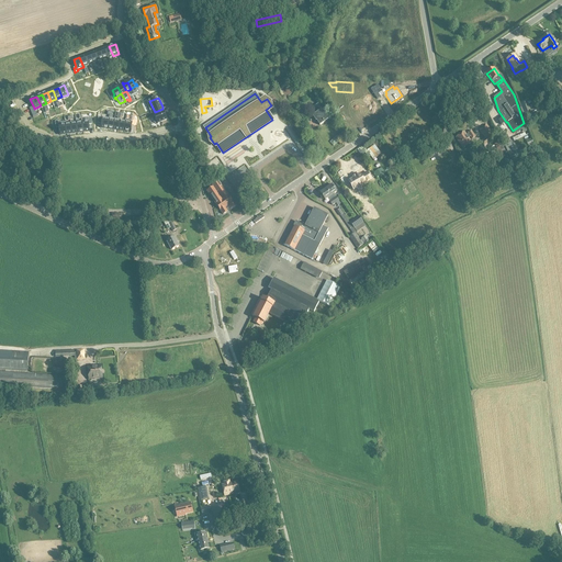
[(527,117),(532,116),(527,100),(521,103),(527,117)]
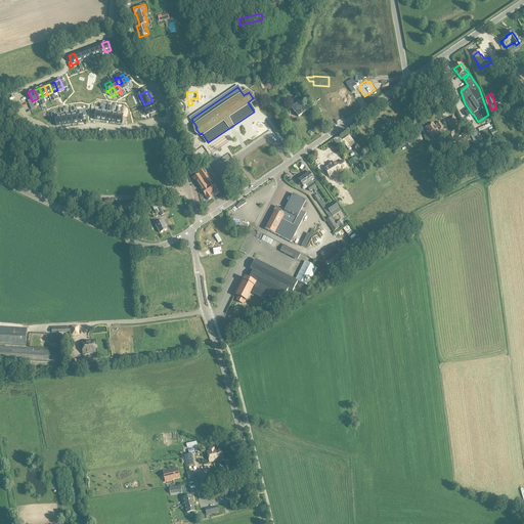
[(293,99),(297,104),(291,108),(294,112),(294,111),(298,118),(306,112),(301,104),(304,102),(299,95),(293,99)]
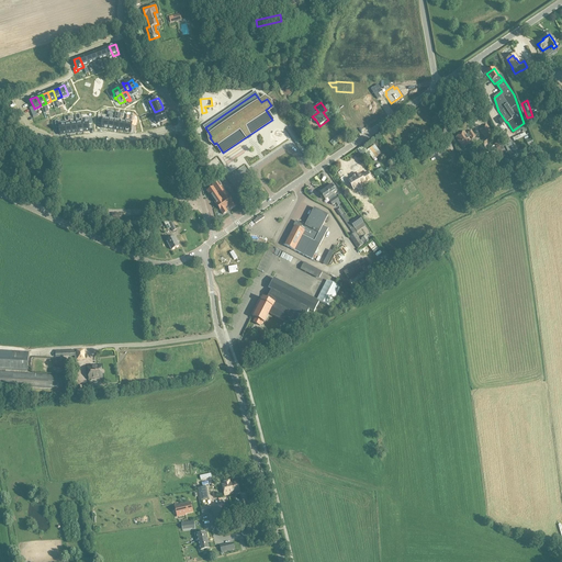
[(356,109),(364,122),(372,116),(363,104),(356,109)]
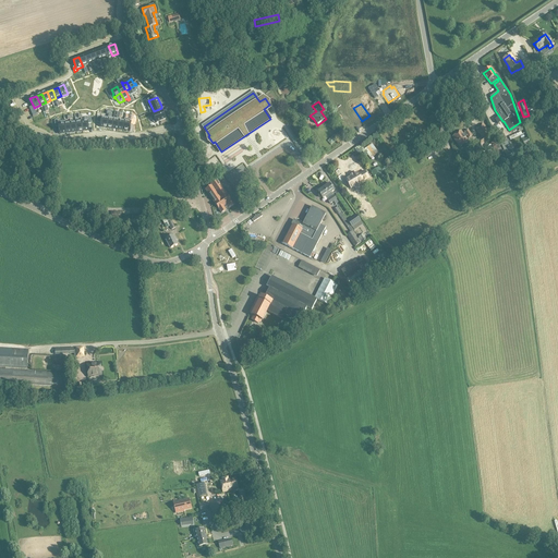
[(162,109),(161,108),(154,111),(154,112),(158,122),(158,123),(168,119),(165,112),(162,109)]
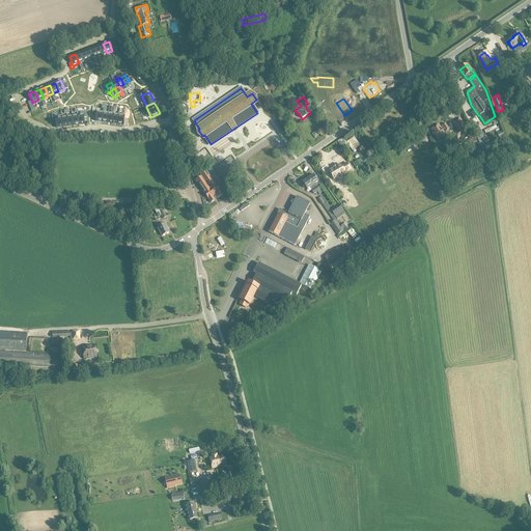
[(95,120),(102,121),(103,113),(92,111),(92,116),(96,117),(95,120)]
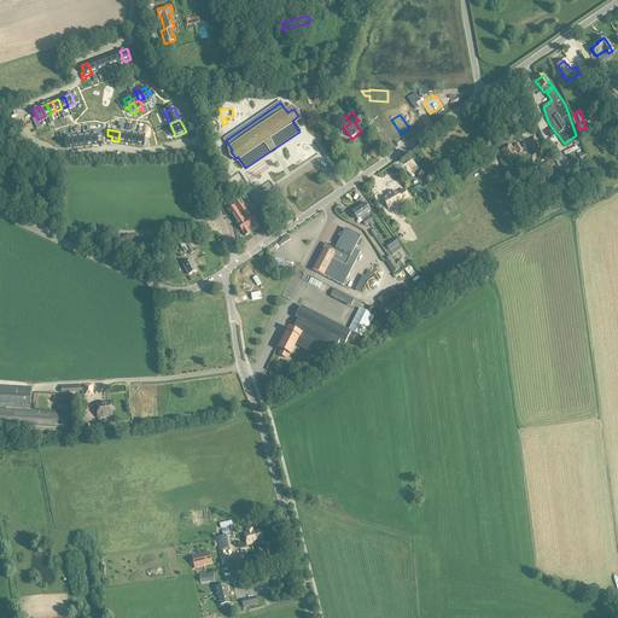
[(65,141),(65,149),(73,147),(71,138),(64,138),(64,134),(60,134),(62,141),(65,141)]
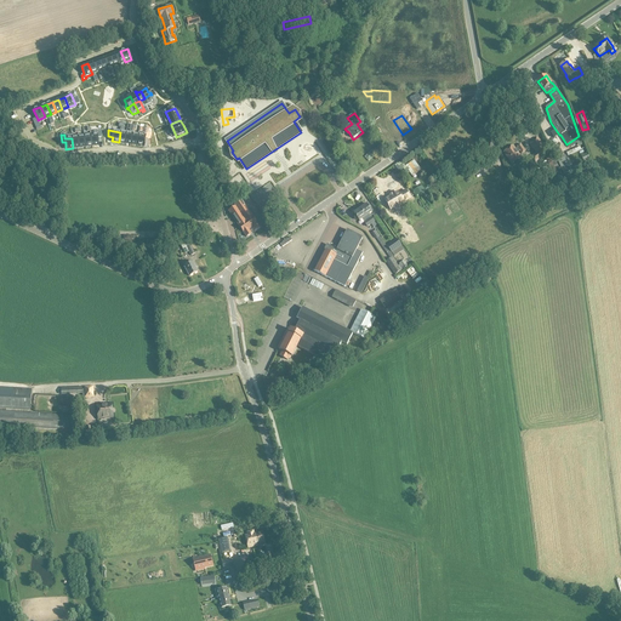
[(301,172),(317,164),(311,154),(313,153),(305,137),(292,143),(296,151),(286,155),(283,149),(272,155),(280,171),(286,169),(290,175),(300,170),(301,172)]
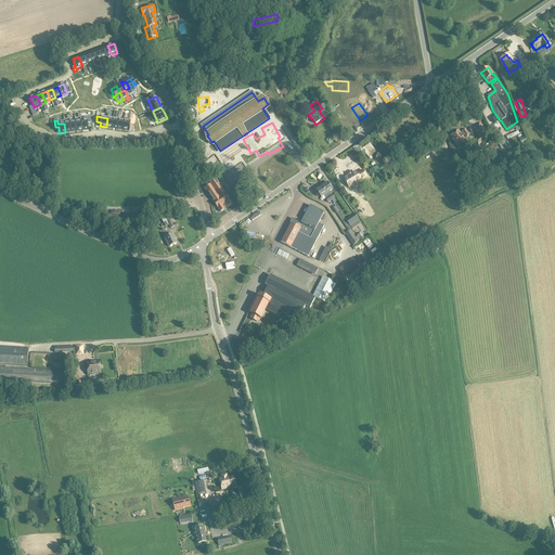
[(480,136),(478,137),(475,140),(479,145),(490,137),(481,124),(480,125),(480,124),(475,127),(480,136)]
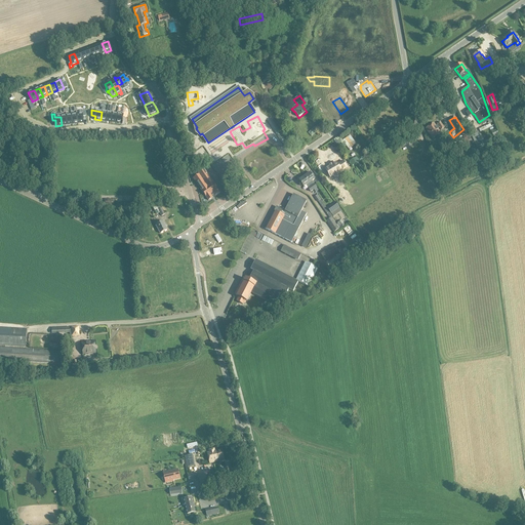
[(437,135),(441,133),(438,129),(439,128),(440,130),(444,128),(440,122),(437,124),(437,125),(436,126),(434,123),(426,129),(433,138),(435,137),(437,135)]
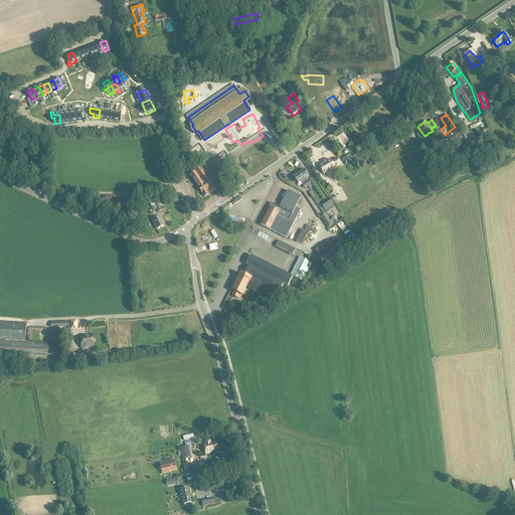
[(459,144),(460,143),(464,141),(465,141),(460,129),(459,130),(455,132),(453,132),(457,139),(459,144)]
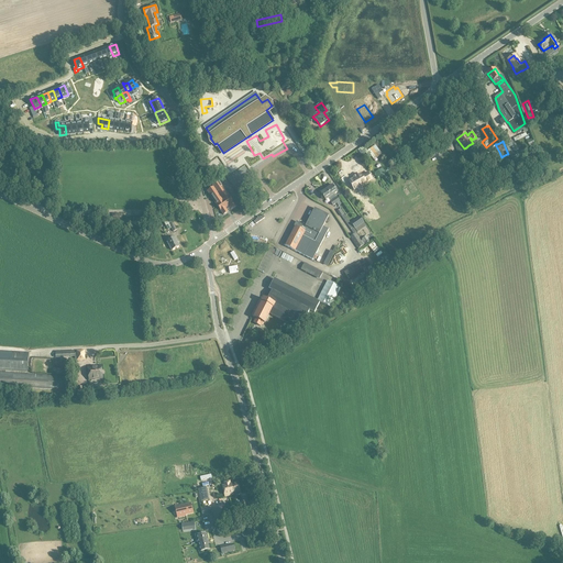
[(234,150),(240,158),(251,152),(245,143),(234,150)]
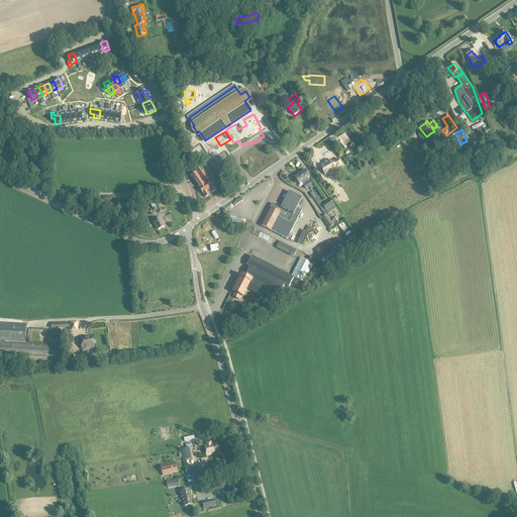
[(474,138),(470,131),(464,133),(468,141),(474,138)]
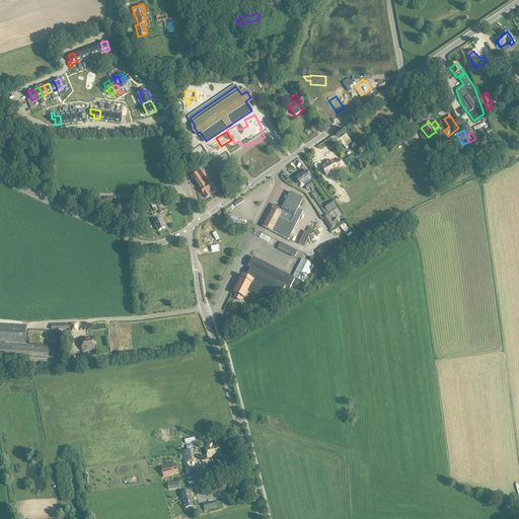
[(384,135),(374,141),(377,145),(386,140),(384,135)]
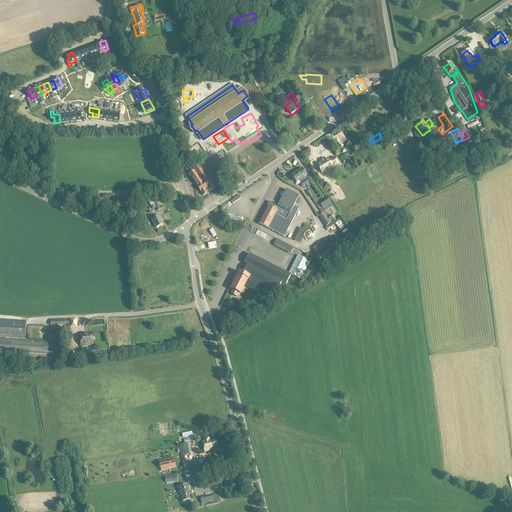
[(198,145),(205,153),(211,149),(204,140),(198,145)]
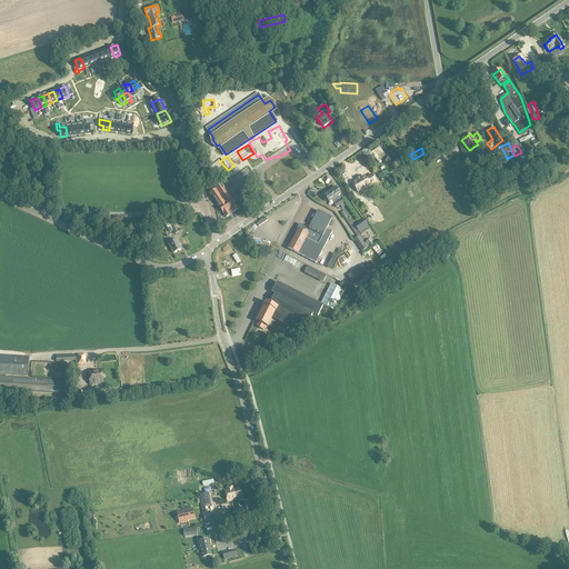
[(360,180),(353,183),(358,192),(370,186),(377,182),(373,178),(368,181),(365,177),(360,179),(360,180)]
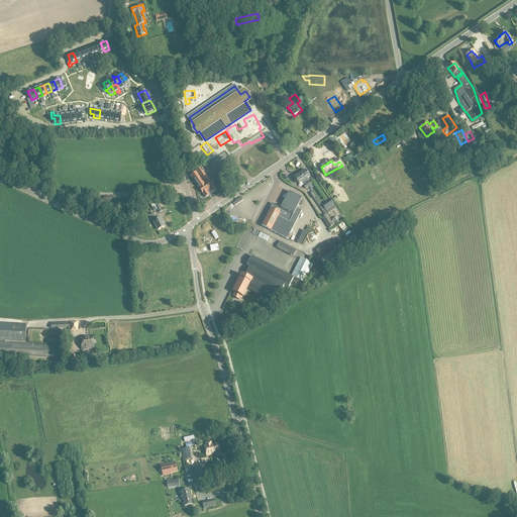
[(193,175),(190,176),(203,194),(205,198),(209,195),(209,194),(211,192),(212,193),(217,190),(210,180),(210,181),(201,167),(195,171),(195,170),(191,173),(193,175)]
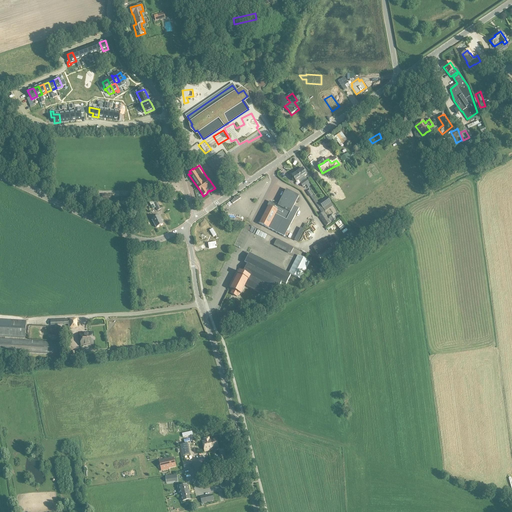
[(299,171),(297,173),(306,185),(307,187),(310,185),(308,183),(309,183),(304,177),(307,175),(303,169),(302,169),(301,168),(298,170),(299,171)]
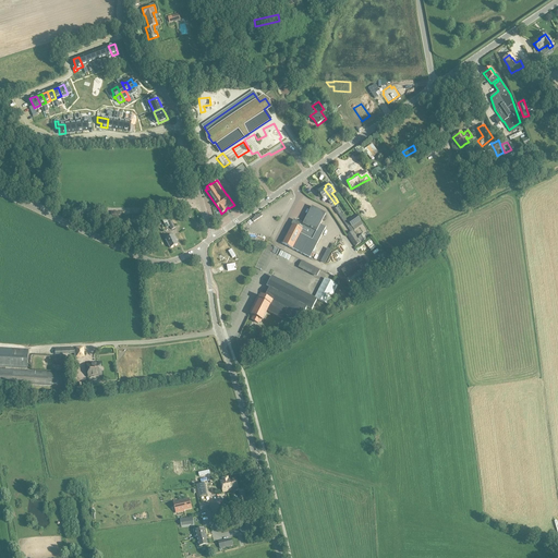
[(324,189),(318,192),(323,198),(325,197),(327,199),(327,201),(329,205),(334,202),(324,189)]
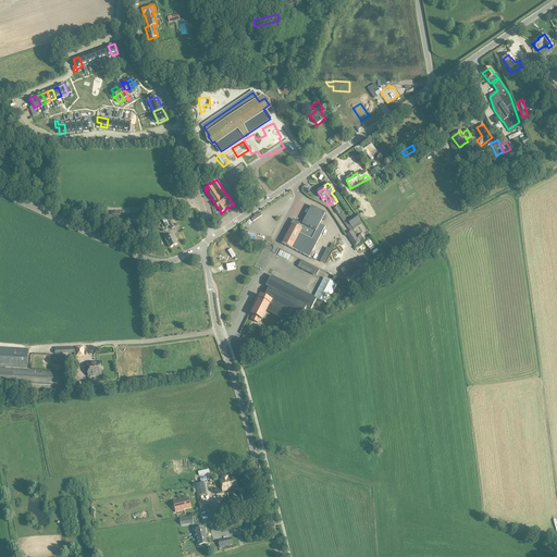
[(311,207),(302,224),(294,220),(291,224),(293,225),(282,244),(309,258),(325,227),(320,224),(325,213),(311,207)]
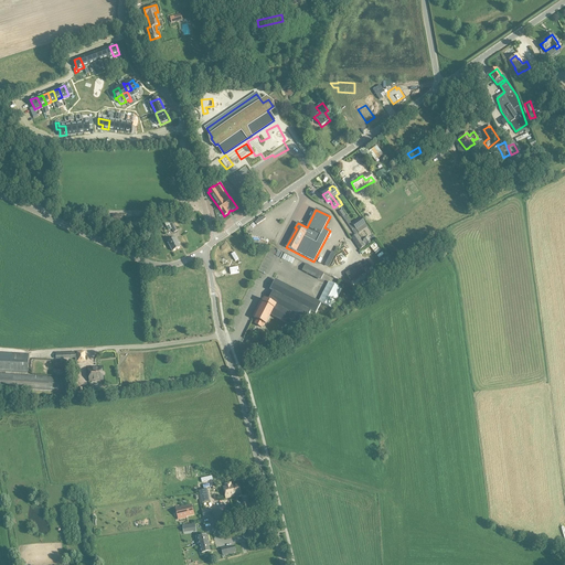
[(114,214),(114,224),(119,224),(120,224),(120,228),(131,228),(131,224),(131,217),(127,217),(127,216),(127,214),(114,214)]
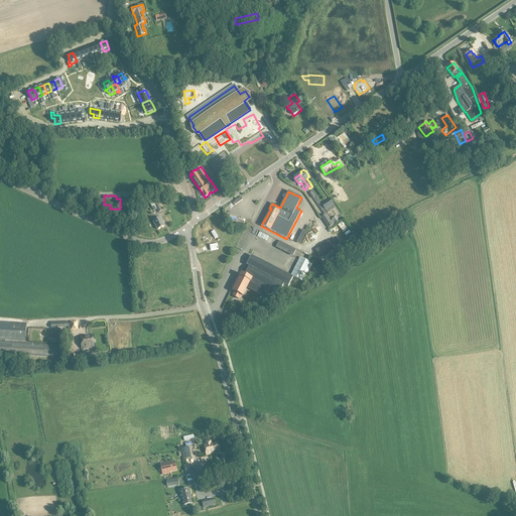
[(330,200),(321,205),(326,210),(334,205),(330,200)]
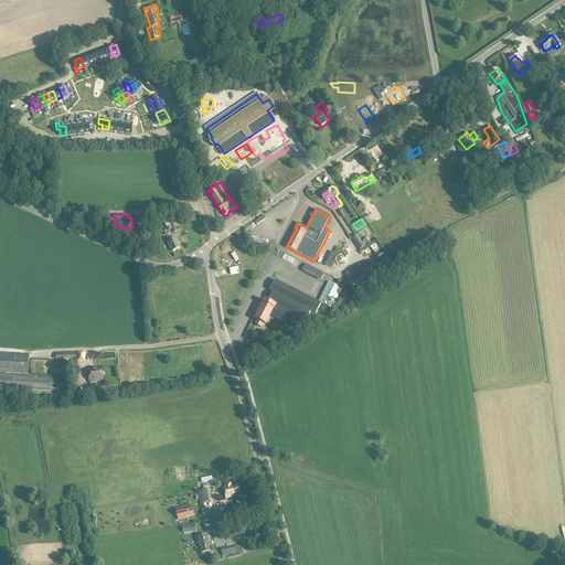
[(171,221),(168,222),(172,230),(173,233),(178,231),(173,224),(171,221)]
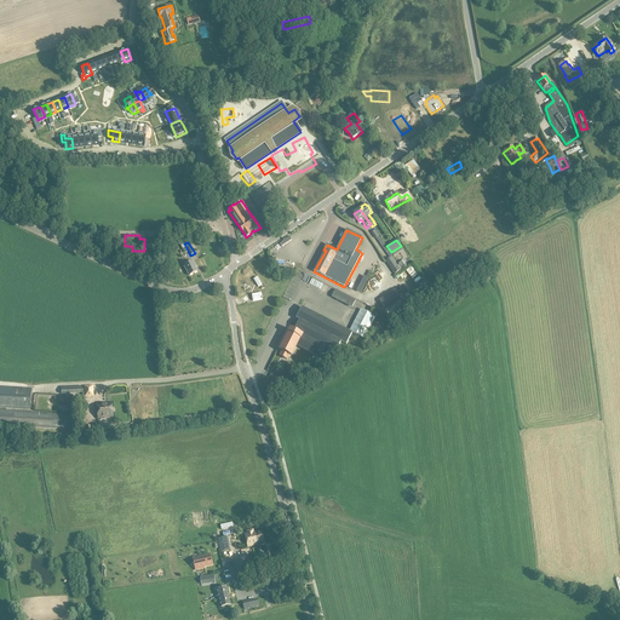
[(282,246),(280,244),(270,251),(273,253),(282,246)]
